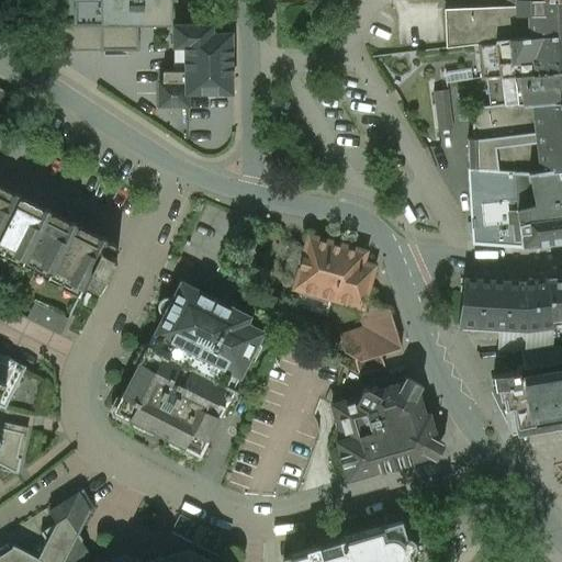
[(105,0),(107,23),(101,23),(101,51),(137,51),(137,25),(172,25),(171,0),(105,0)]
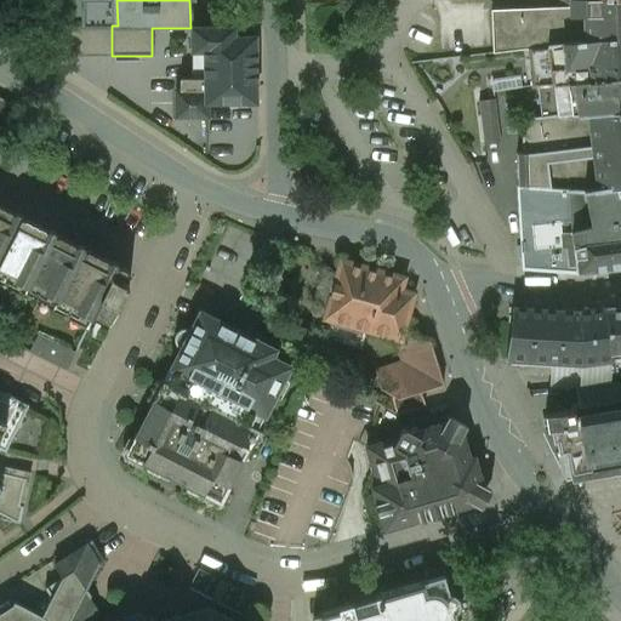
[(562,0),(562,7),(491,11),(494,53),(528,49),(529,50),(548,47),(545,22),(573,18),(571,0),(562,0)]
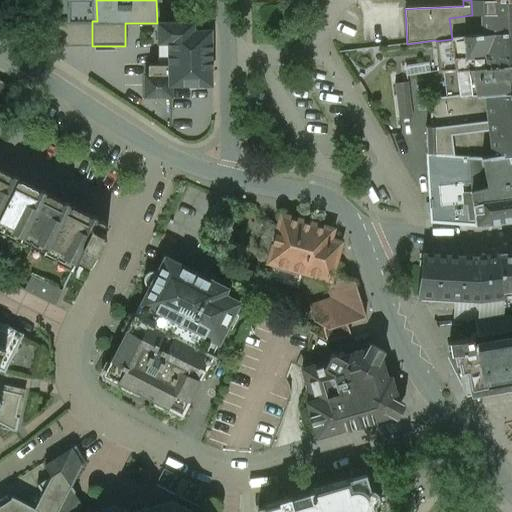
[(511,0),(471,0),(472,15),(449,18),(452,39),(511,31),(511,0)]
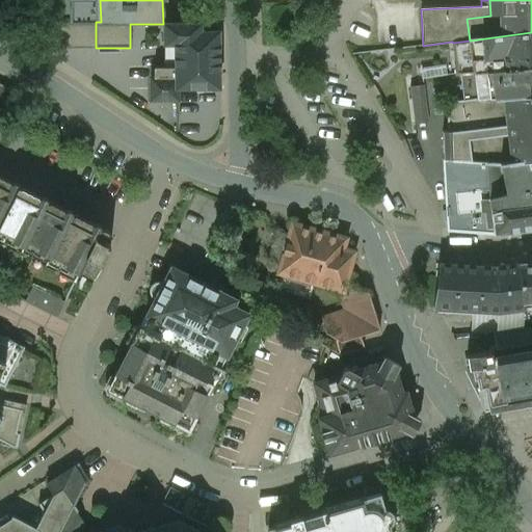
[(96,48),(96,22),(55,23),(56,49),(96,48)]
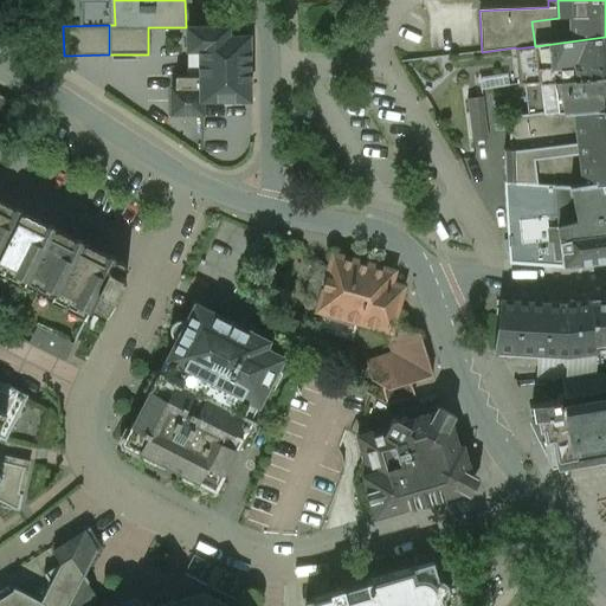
[(231,36),(231,25),(192,25),(192,38),(187,38),(188,51),(200,51),(200,88),(201,101),(214,101),(251,100),(251,55),(251,34),(231,36)]
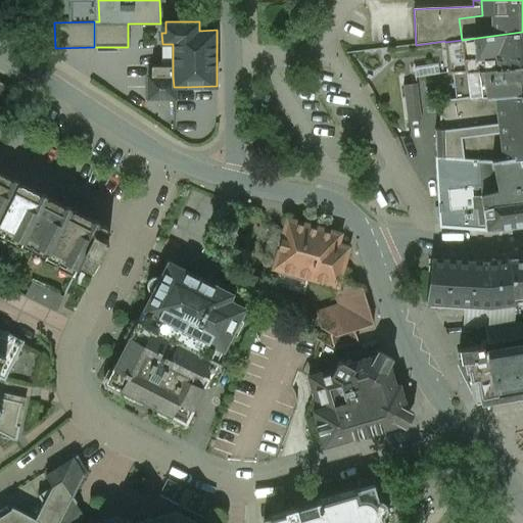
[(522,32),(462,40),(445,42),(448,73),(461,72),(522,64),(522,32)]
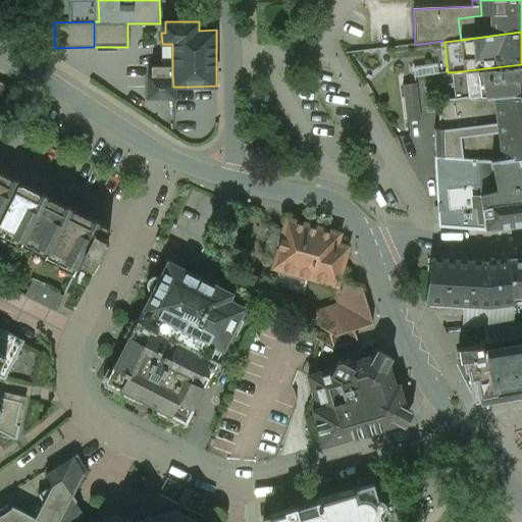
[(437,62),(415,67),(417,75),(439,71),(437,62)]
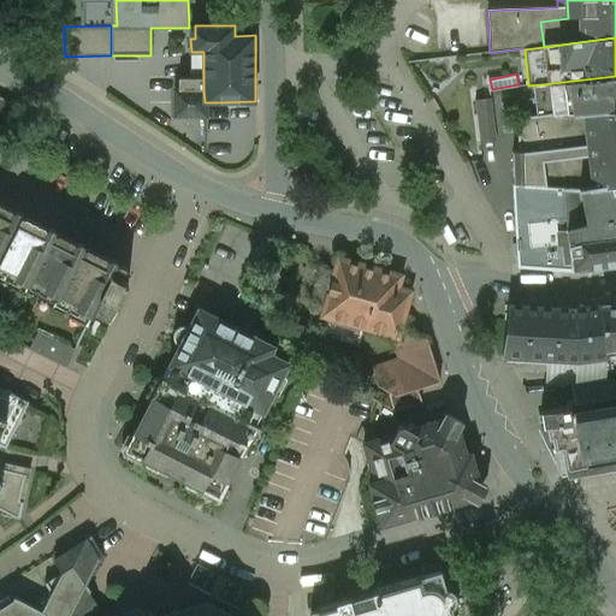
[(615,76),(543,84),(546,113),(570,110),(573,110),(615,105),(615,76)]
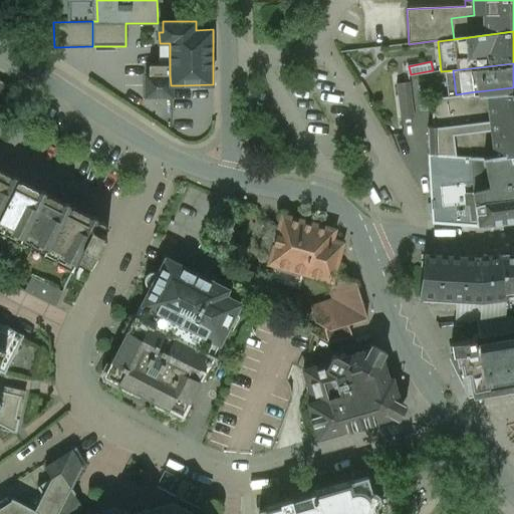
[(170,74),(147,75),(148,95),(182,95),(182,85),(171,85),(170,74)]
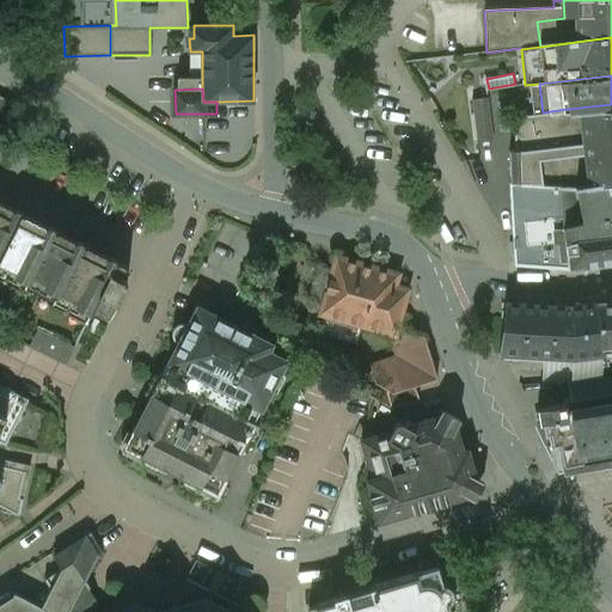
[(0,135),(16,104),(0,96),(0,135)]
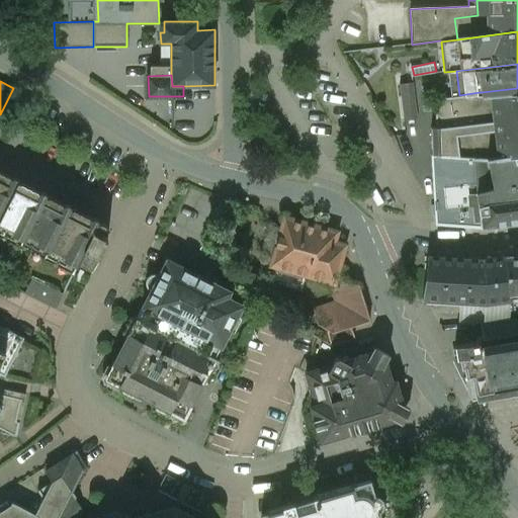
[(403,119),(417,118),(415,82),(401,83),(403,119)]
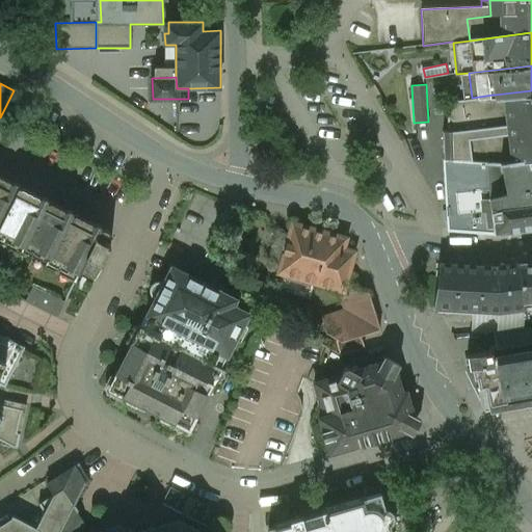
[(531,90),(495,95),(493,95),(472,98),(475,118),(498,115),(531,112),(531,90)]
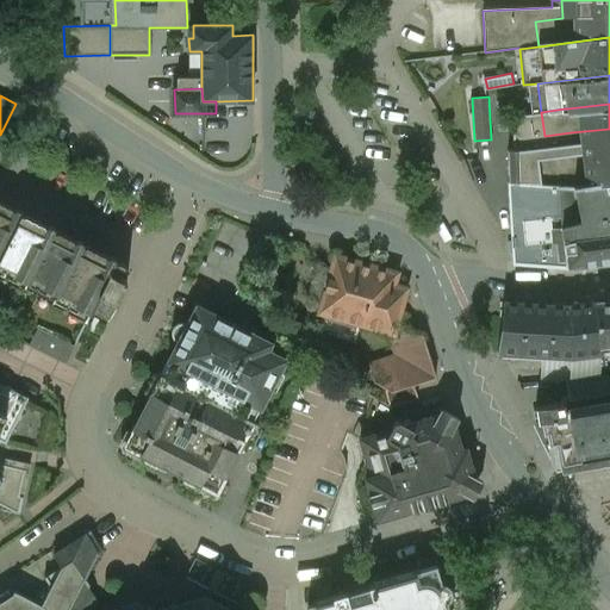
[(511,106),(498,106),(498,131),(512,131),(511,106)]
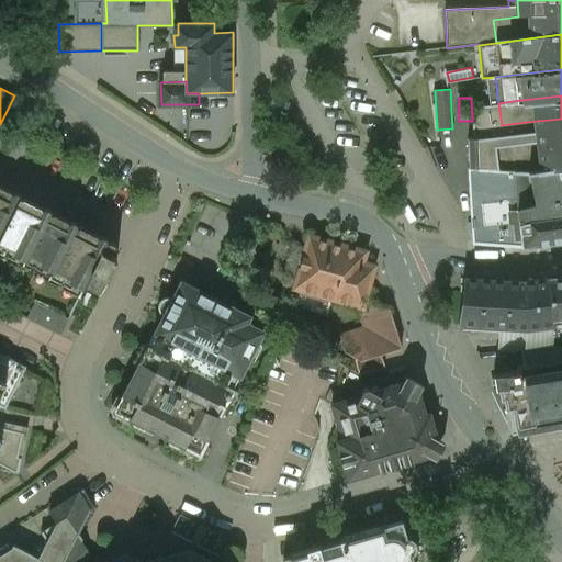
[(490,105),(473,108),(473,121),(472,121),(473,138),(482,138),(482,142),(524,136),(523,133),(527,133),(526,122),(502,125),(498,103),(490,105)]
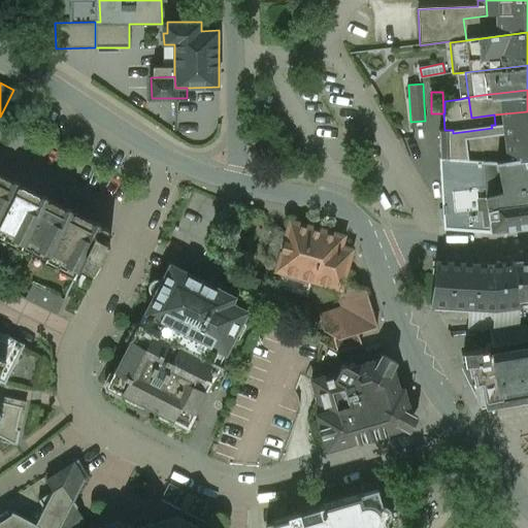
[(527,111),(494,114),(495,125),(498,139),(449,140),(451,158),(502,160),(525,157),(524,152),(527,151),(527,111)]
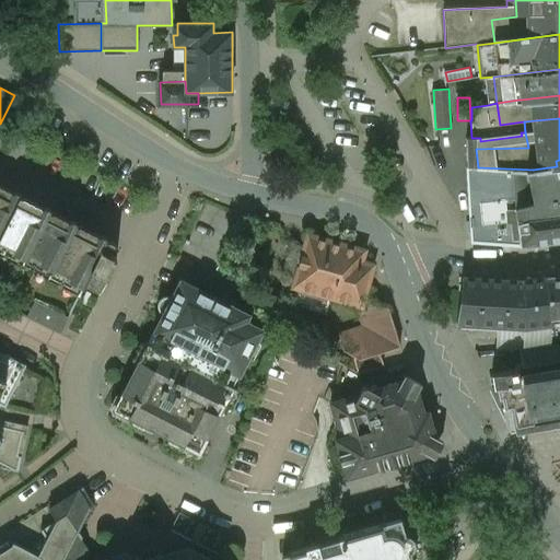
[(480,141),(480,138),(471,138),(466,138),(467,167),(478,167),(476,149),(528,148),(525,132),(521,132),(522,136),(480,141)]
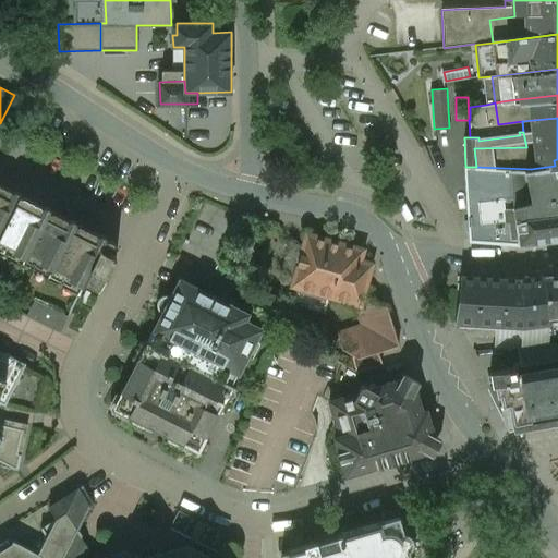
[(557,165),(555,166),(531,169),(476,167),(465,167),(470,242),(519,245),(517,221),(555,210),(556,211),(557,210),(557,165)]
